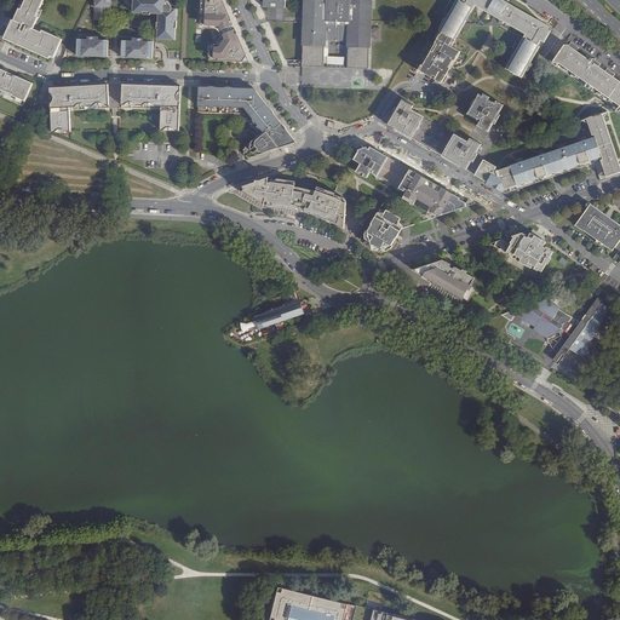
[(11,26),(6,38),(51,57),(52,55),(55,56),(59,47),(63,39),(44,30),(42,33),(35,28),(40,17),(38,16),(44,0),(26,0),(23,9),(21,9),(12,27),(11,26)]
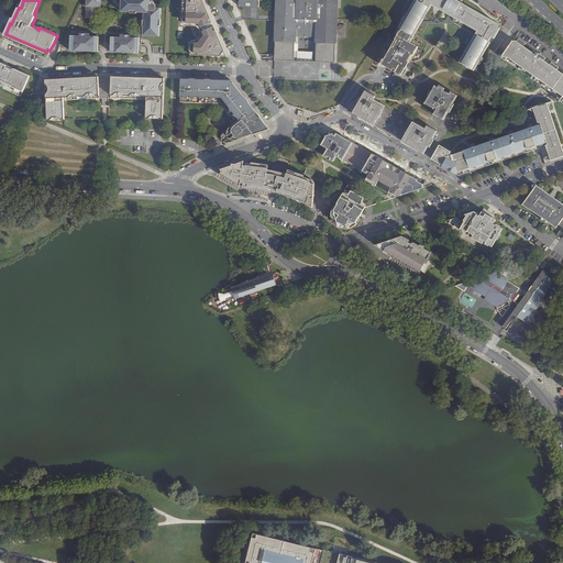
[(86,18),(99,18),(99,10),(99,0),(85,0),(83,7),(86,7),(86,18)]
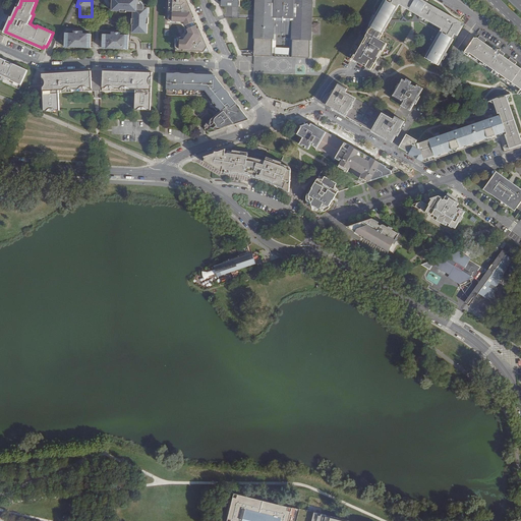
[(150,22),(150,7),(145,6),(145,5),(140,0),(139,0),(112,0),(113,5),(113,10),(121,10),(121,12),(126,12),(126,11),(133,11),(133,18),(132,18),(132,23),(133,23),(133,33),(148,33),(148,22),(150,22)]
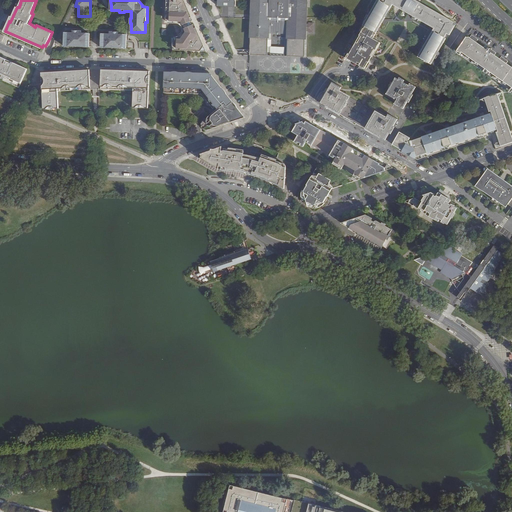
[(167,0),(166,22),(168,22),(168,24),(179,25),(181,25),(182,26),(183,27),(184,30),(184,31),(184,32),(183,33),(182,35),(181,36),(180,36),(178,37),(175,37),(175,39),(173,39),(172,50),(207,51),(197,29),(195,29),(190,18),(192,17),(184,0),(167,0)]
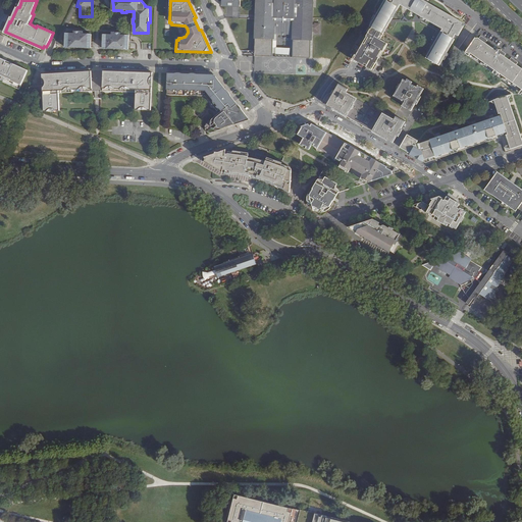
[(275,34),(293,35),(293,40),(294,40),(294,55),(311,55),(312,42),(313,42),(313,34),(320,34),(321,23),(313,23),(314,0),(257,0),(255,53),(273,54),(274,39),(275,39),(275,34)]
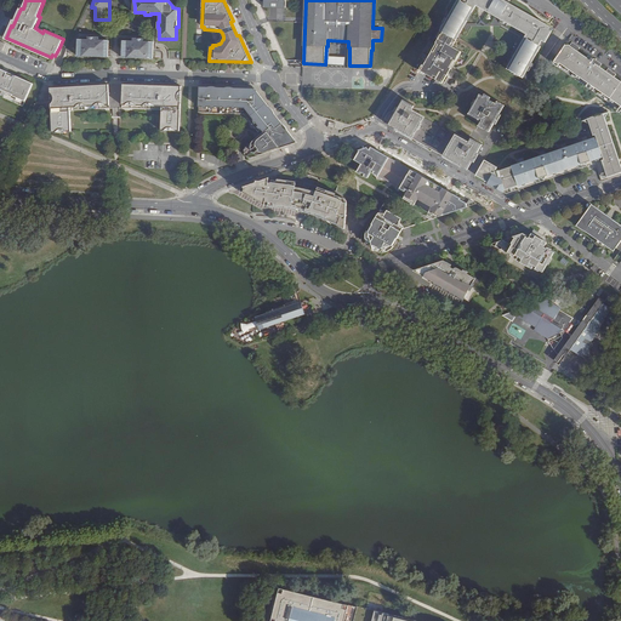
[(505,68),(518,75),(546,26),(534,17),(518,9),(503,0),(459,0),(449,20),(446,18),(440,30),(453,38),(473,3),(525,32),(505,68)]
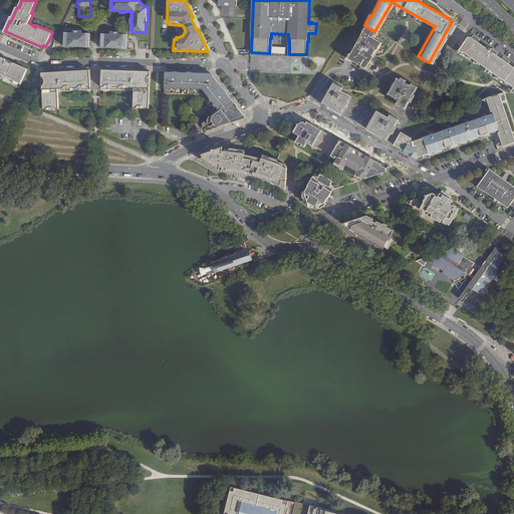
[(364,25),(359,22),(340,55),(345,57),(364,25)]
